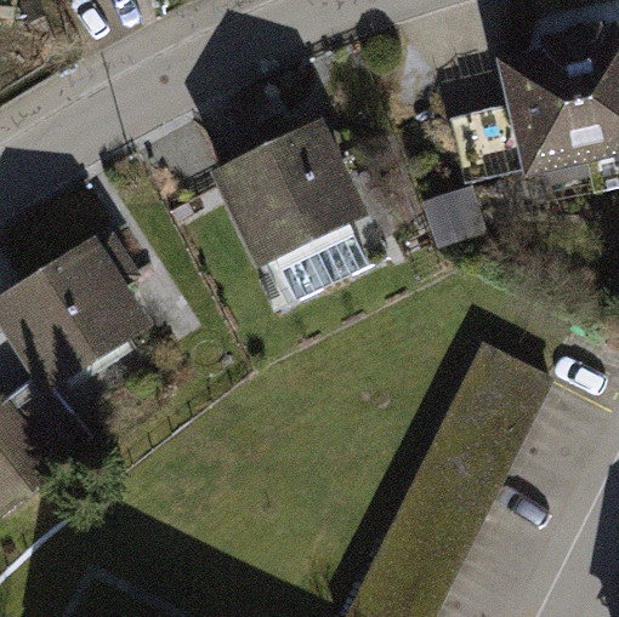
[(618,32),(499,56),(522,166),(618,146),(618,32)]
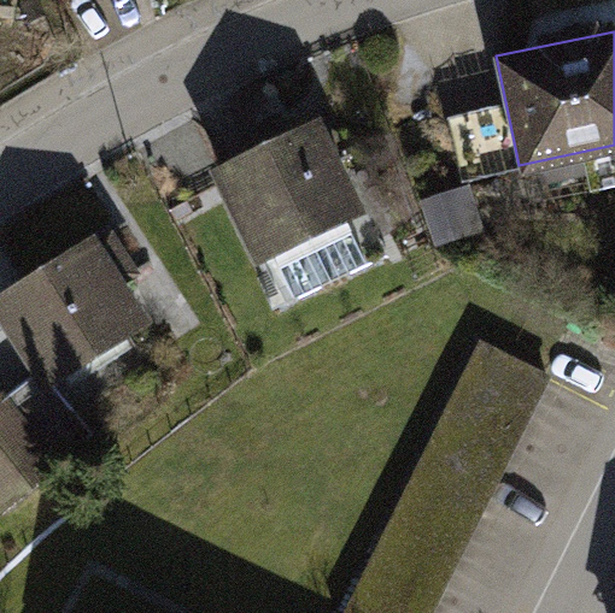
[(321,121),(214,165),(253,260),(361,214),(321,121)]
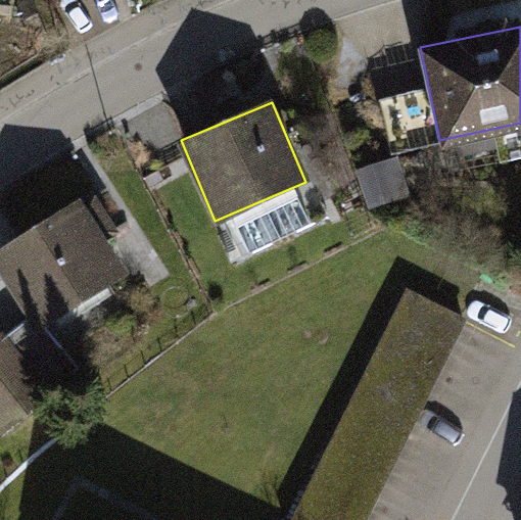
[(186,169),(179,135),(140,143),(146,177),(186,169)]
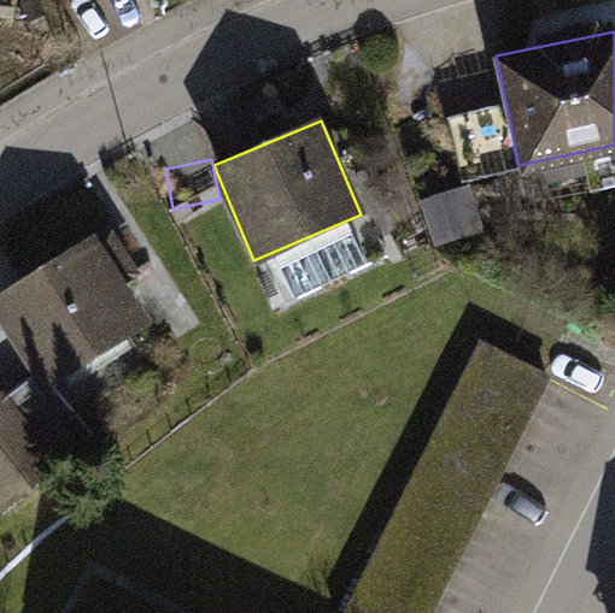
[(97,235),(0,292),(0,308),(45,385),(150,325),(97,235)]
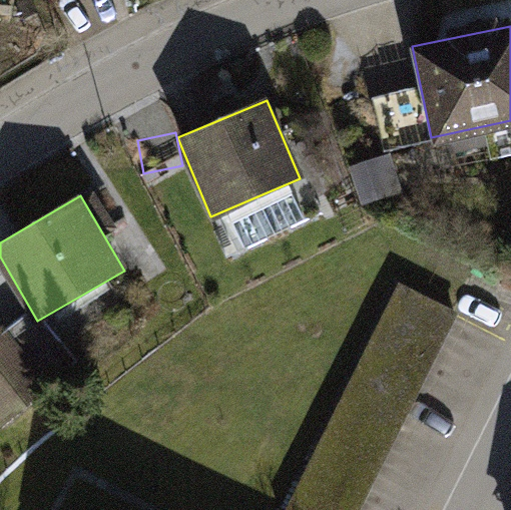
[(399,282),(285,509),(365,509),(463,314),(399,282)]
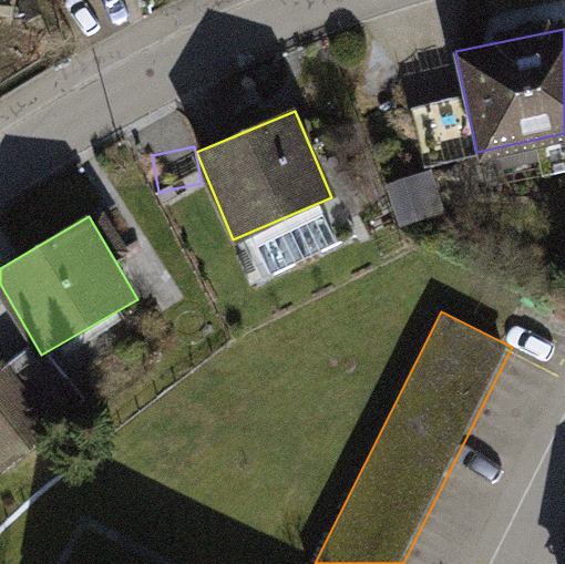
[(0,473),(51,432),(0,368),(0,473)]
